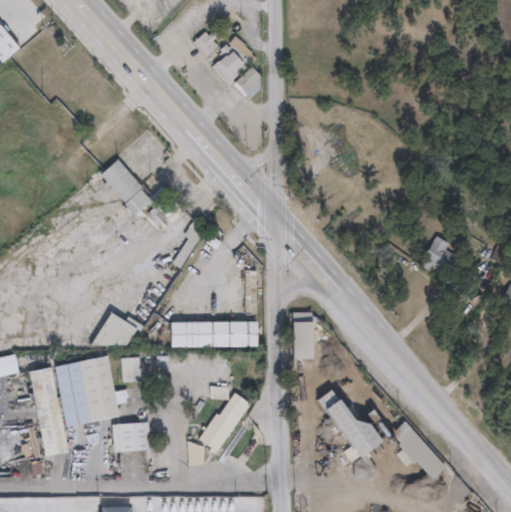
[(0,24),(1,24),(20,49),(0,64),(0,24)]
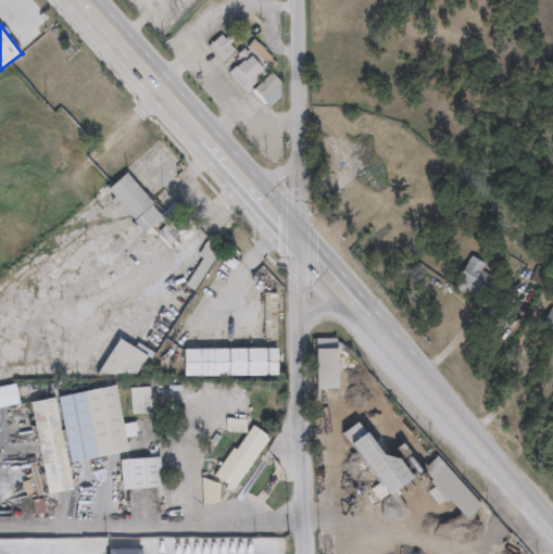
[(237,49),(226,60),(212,45),(223,35),(237,49)]
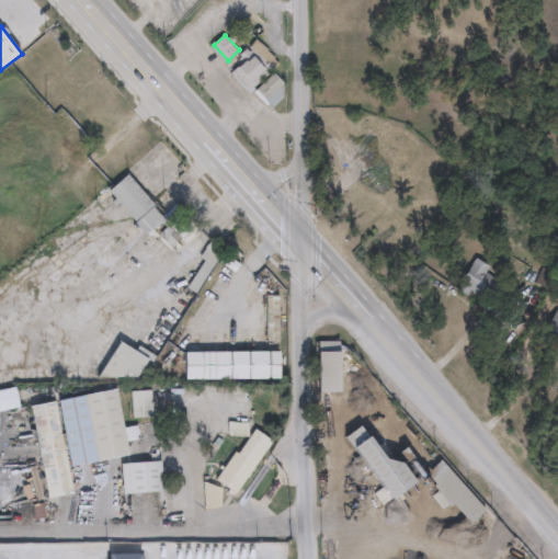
[(281,65),(251,90),(231,67),(261,42),(281,65)]
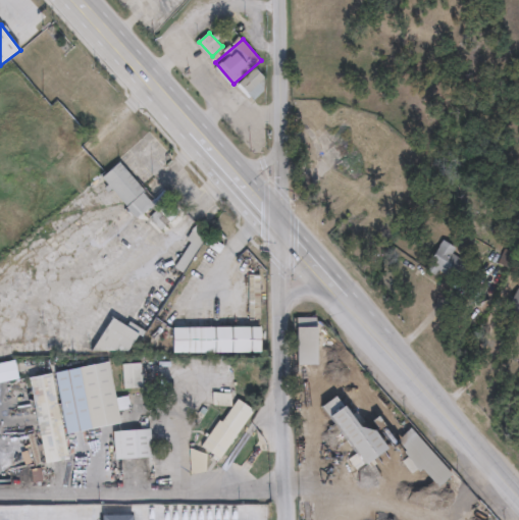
[(268,79),(255,96),(241,85),(254,67),(268,79)]
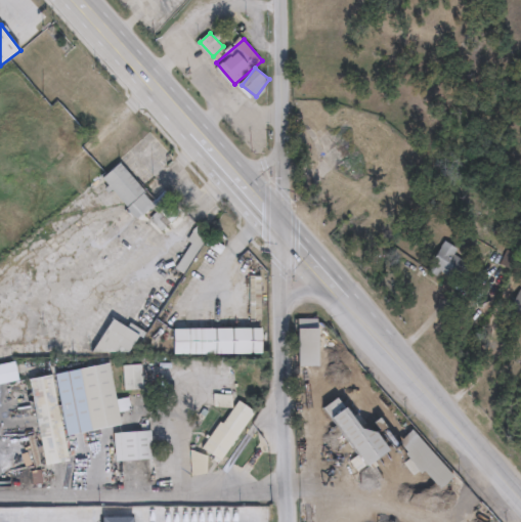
[(182,212),(164,230),(148,215),(143,220),(102,179),(120,161),(159,199),(164,193),(182,212)]
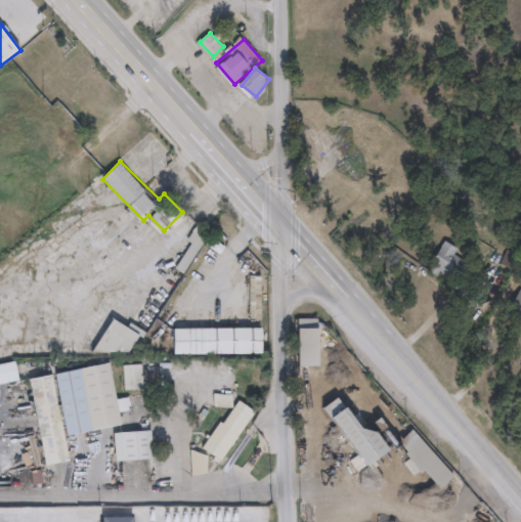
[(458,255),(475,262),(467,283),(430,268),(441,240),(460,248),(458,255)]
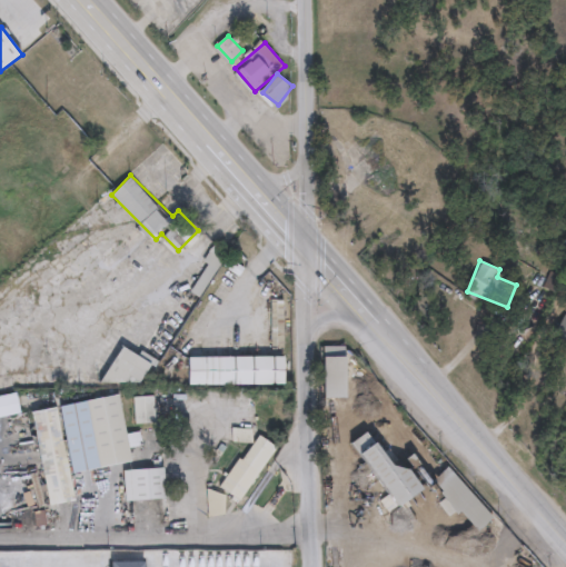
[(565,345),(554,339),(565,316),(565,345)]
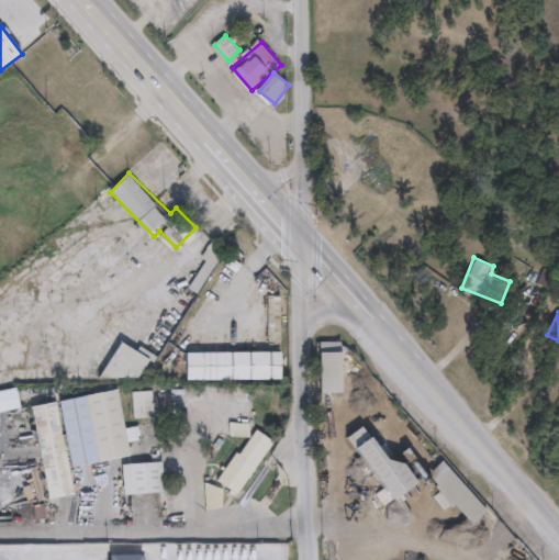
[(105,368),(121,343),(149,359),(134,385),(105,368)]
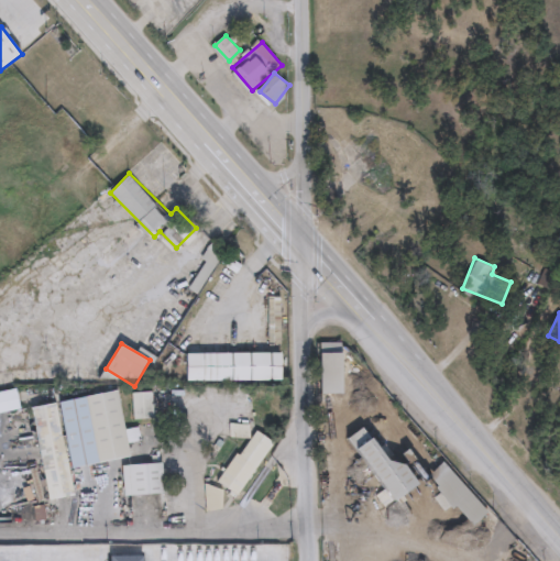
[(280,380),(186,380),(186,352),(280,352),(280,380)]
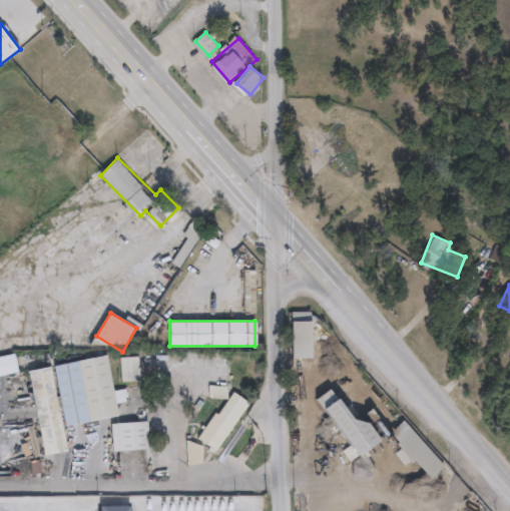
[(0,357),(16,355),(19,373),(0,376),(0,357)]
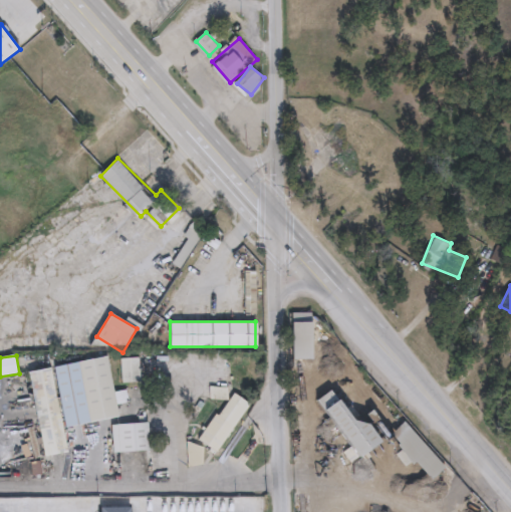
[(44,455),(31,369),(108,357),(117,418),(64,426),(68,451),(44,455)]
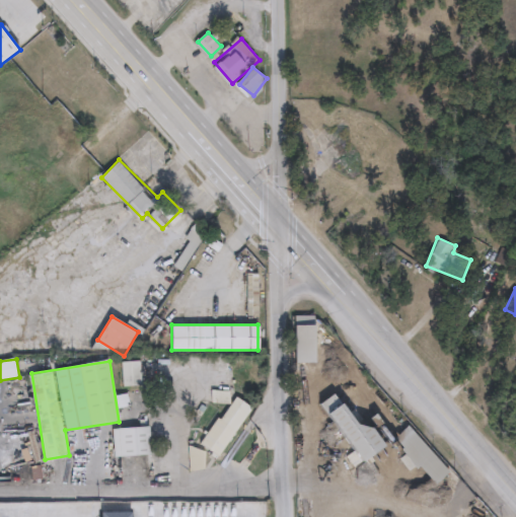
[(143,361),(143,385),(124,385),(124,361),(143,361)]
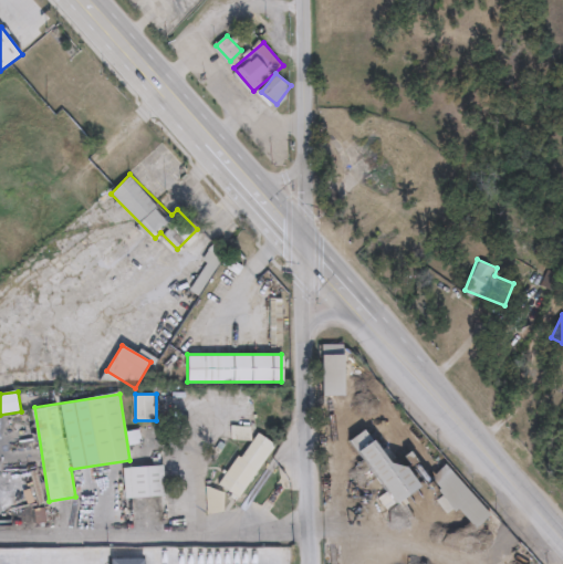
[(240,498),(221,486),(257,431),(275,444),(240,498)]
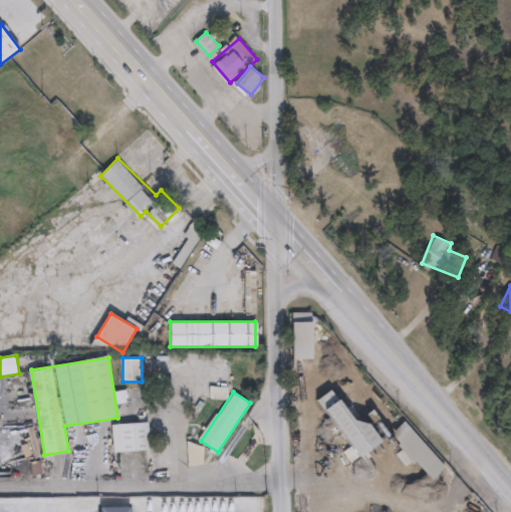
[(189,444),(204,444),(204,465),(189,465),(189,444)]
